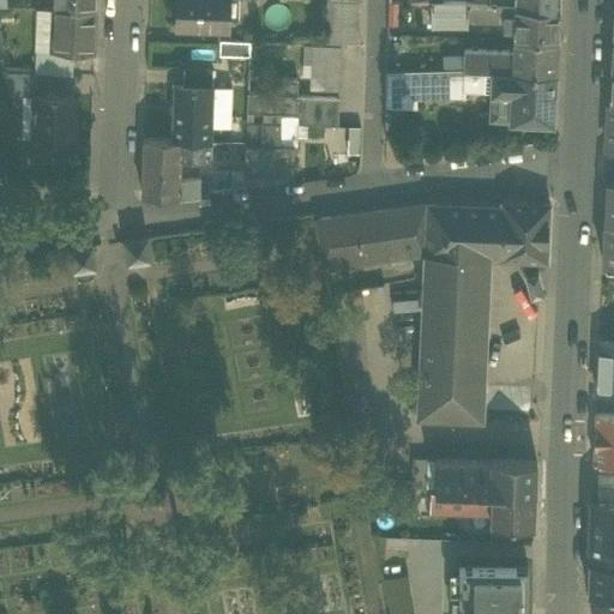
[(53,0),(54,8),(96,10),(96,0),(53,0)]
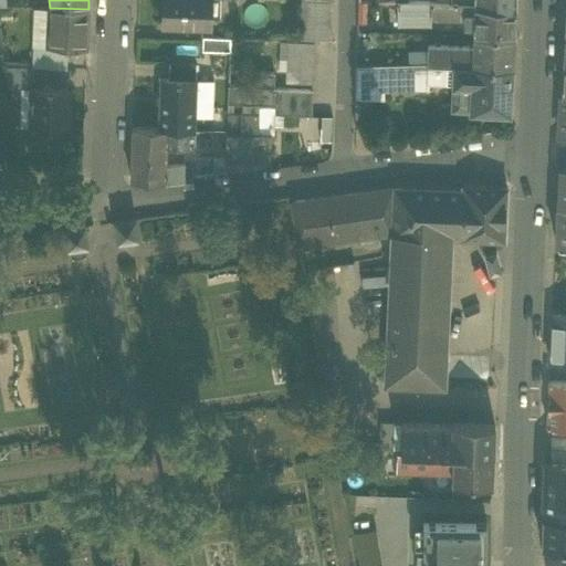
[(201,28),(202,0),(163,0),(163,25),(201,28)]
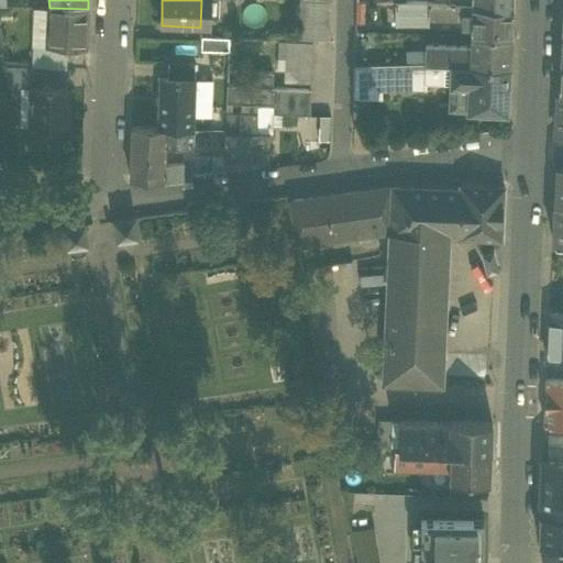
[(298,0),(297,42),(310,42),(327,43),(328,0),(298,0)]
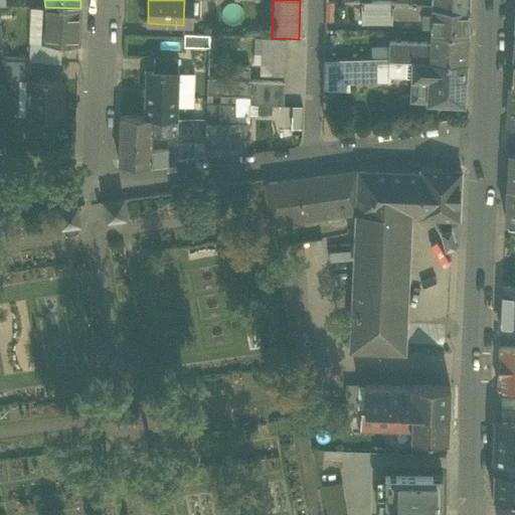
[(419,27),(432,27),(432,5),(409,4),(359,3),(359,21),(364,25),(388,26),(388,20),(419,21),(419,27)]
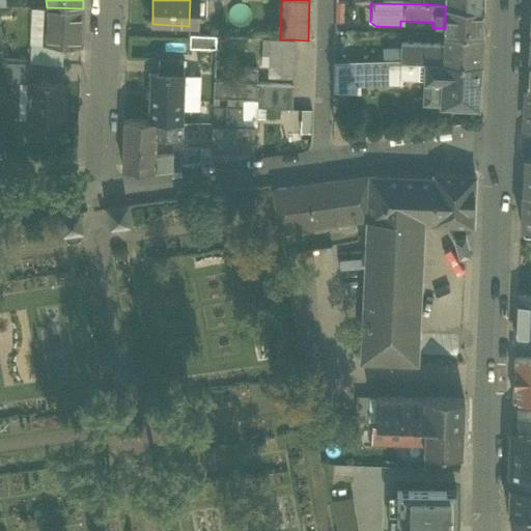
[(483,6),(445,5),(445,28),(445,33),(482,34),(483,6)]
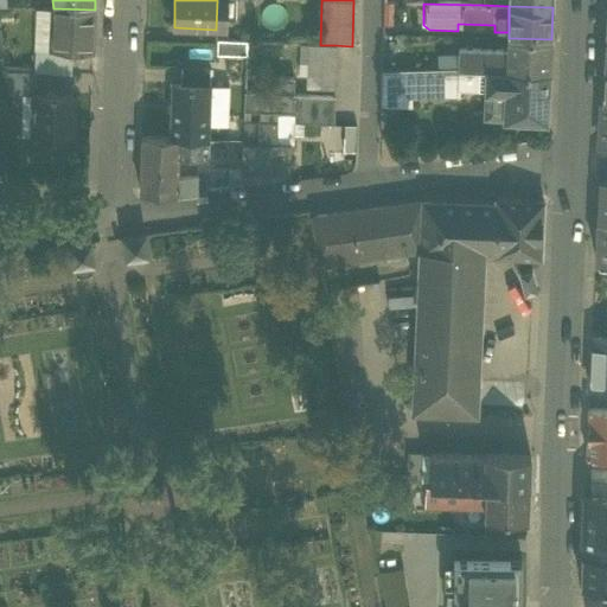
[(93,52),(95,10),(53,8),(52,30),(51,50),(71,51),(93,52)]
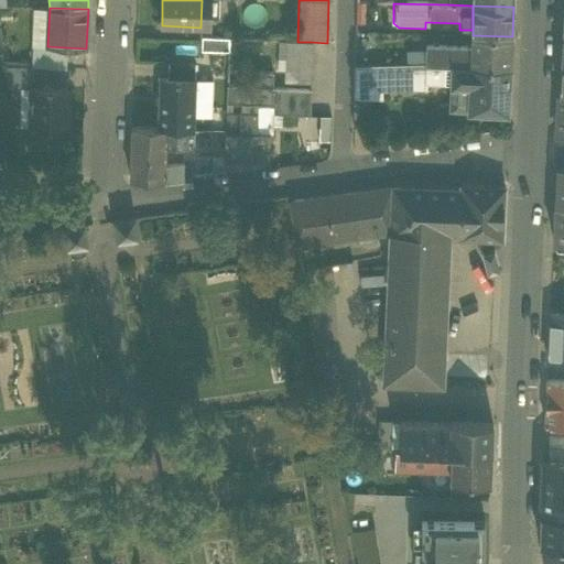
[(228,47),(228,36),(201,35),(199,47),(228,47)]
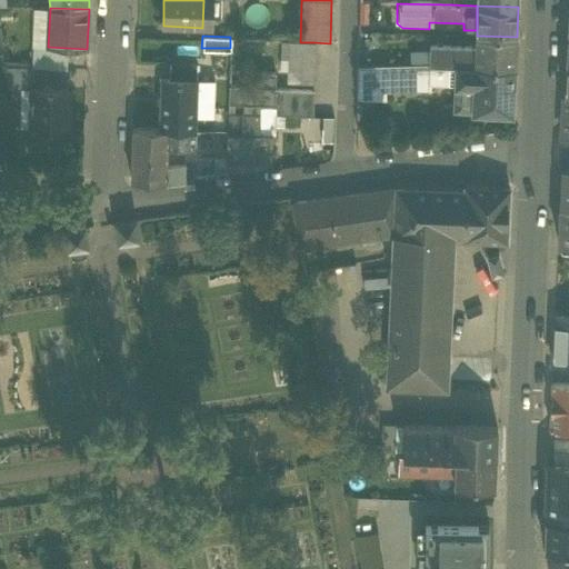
[(477,36),(476,49),(476,65),(516,66),(517,37),(477,36)]
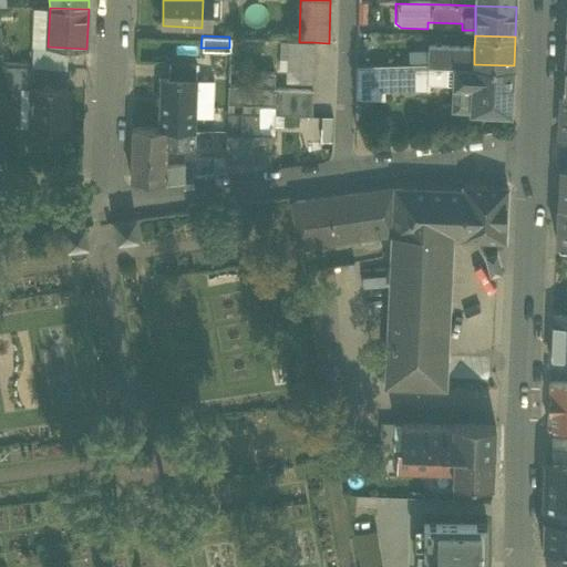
[(310,83),(312,42),(299,42),(287,41),(285,82),(310,83)]
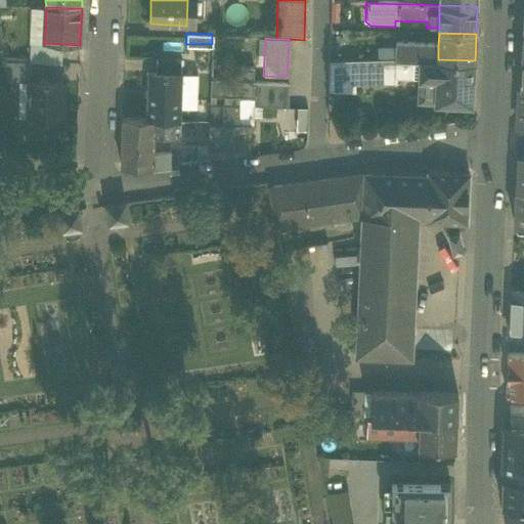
[(32,43),(31,61),(60,62),(61,44),(44,43),(32,43)]
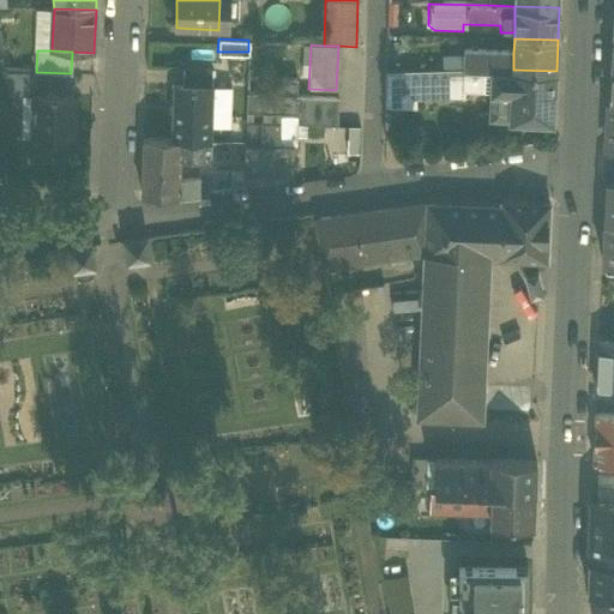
[(492,68),(513,70),(513,53),(464,50),(463,67),(467,68),(492,68)]
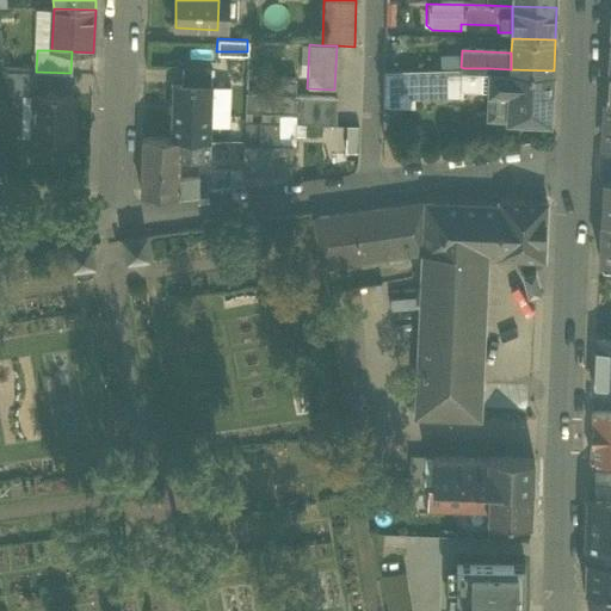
[(463,98),(463,91),(464,68),(461,67),(461,69),(415,71),(414,97),(414,99),(463,98)]
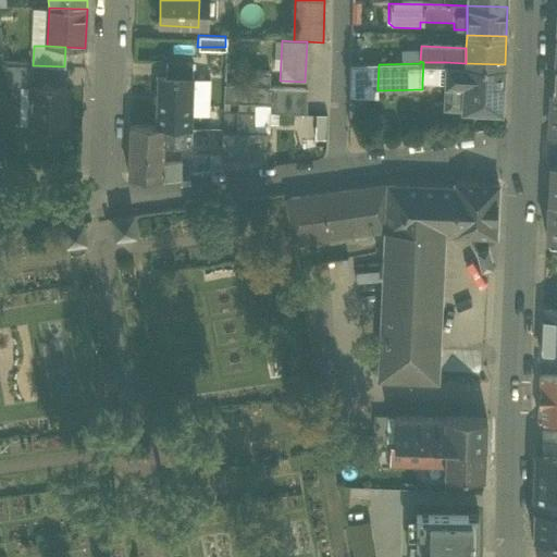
[(446,62),(423,62),(422,83),(446,84),(446,62)]
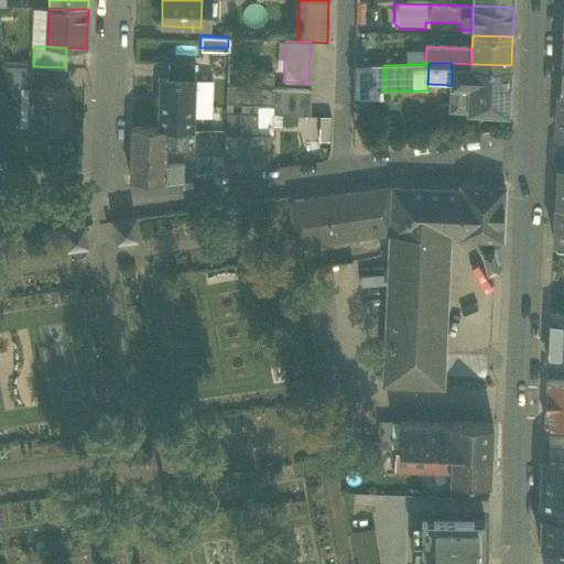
[(472,64),(452,63),(452,85),(451,105),(451,109),(468,109),(468,112),(509,112),(511,65),(472,64)]
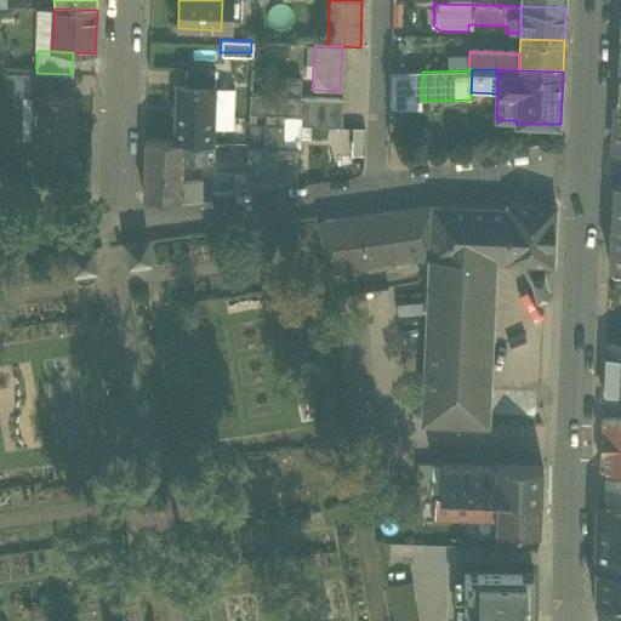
[(36,95),(36,73),(4,72),(7,93),(36,95)]
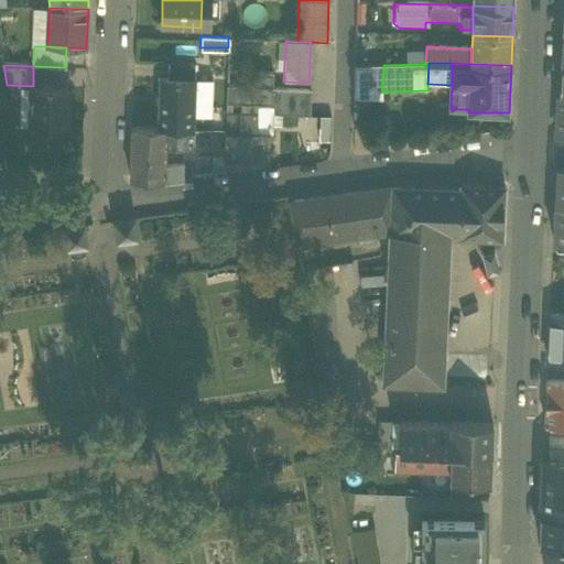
[(354,88),(382,89),(383,65),(380,65),(379,65),(355,66),(354,88)]
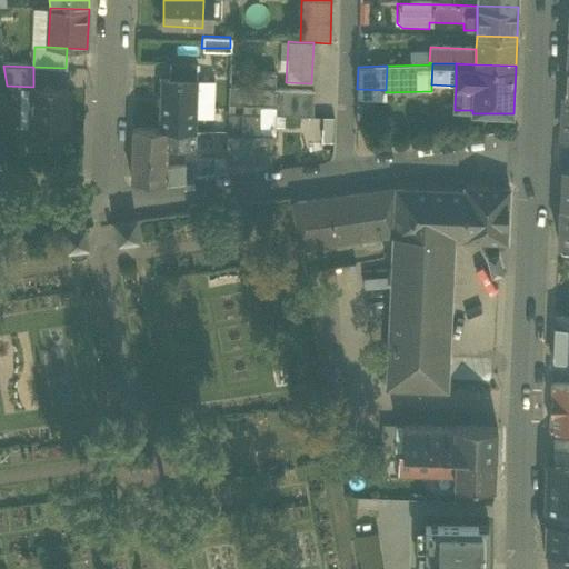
[(170,80),(197,81),(197,70),(170,69),(170,80)]
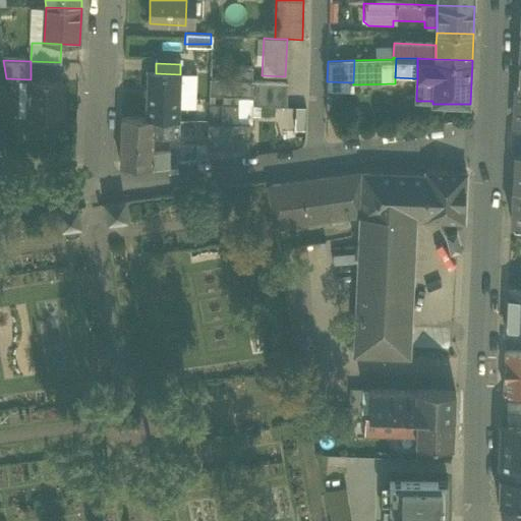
[(147,72),(145,119),(178,121),(179,82),(180,74),(156,73),(147,72)]
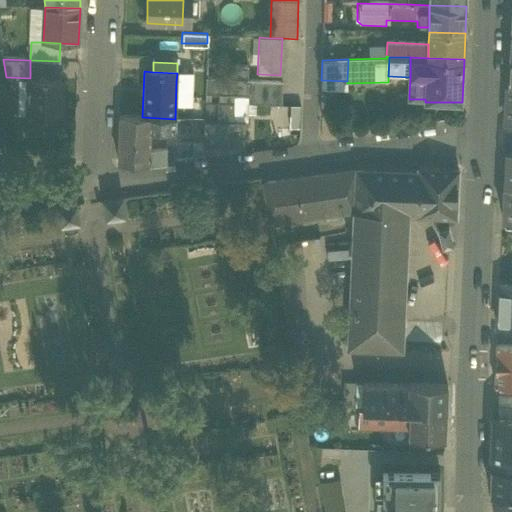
[(28,115),(60,116),(61,79),(30,78),(28,115)]
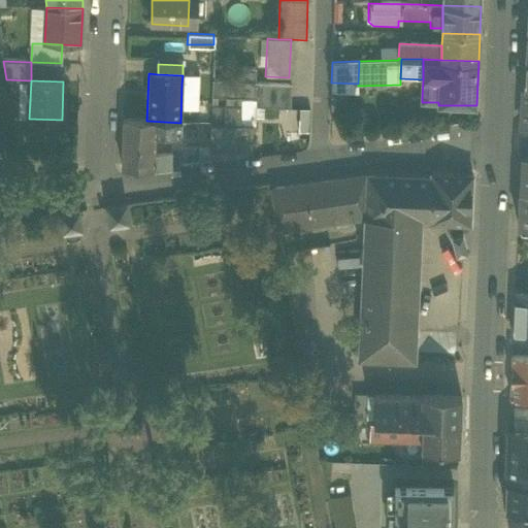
[(212,80),(212,95),(220,95),(238,96),(239,81),(212,80)]
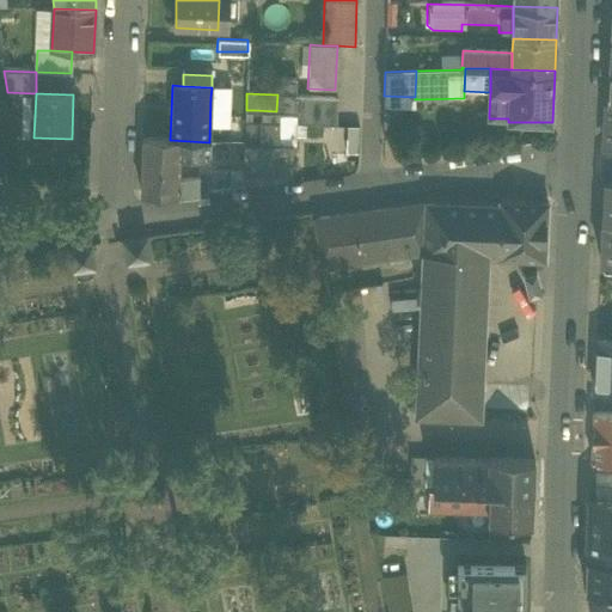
[(293,96),(277,95),(276,111),(293,111),(293,96)]
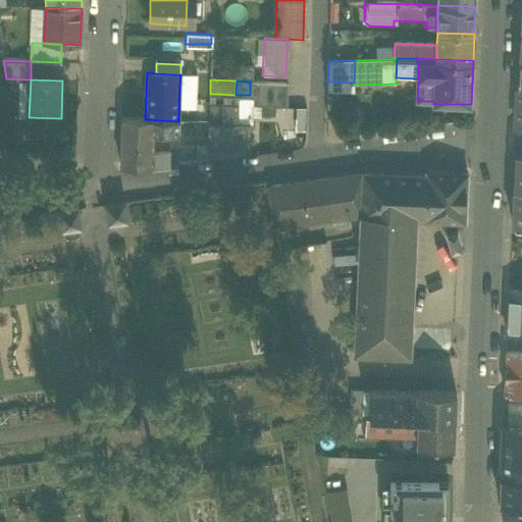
[(249,105),(288,106),(289,83),(250,82),(250,95),(249,105)]
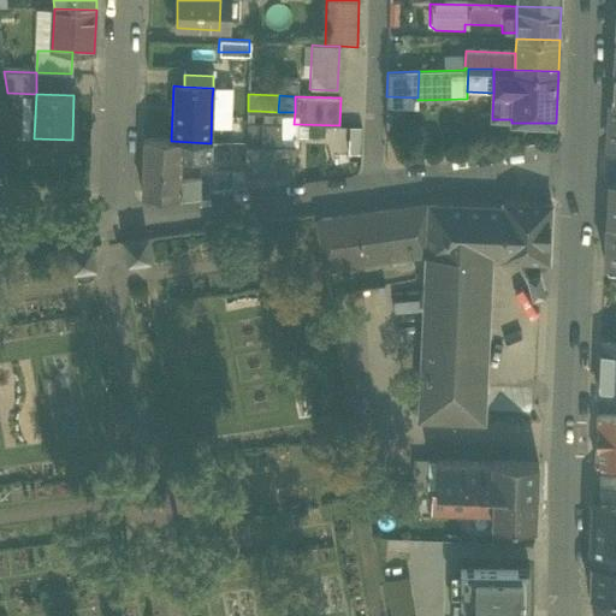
[(406,108),(418,108),(418,100),(418,98),(386,96),(386,106),(406,107),(406,108)]
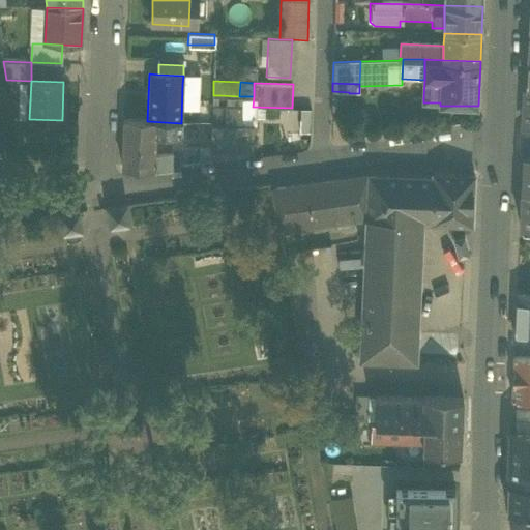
[(331,118),(348,119),(349,93),(349,92),(332,91),(331,118)]
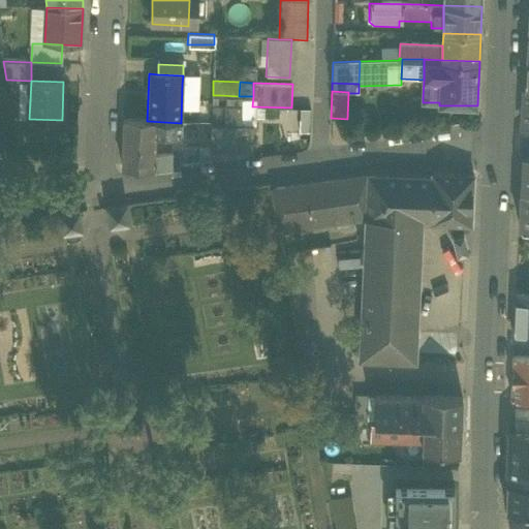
[(220,111),(220,95),(213,95),(212,111),(220,111)]
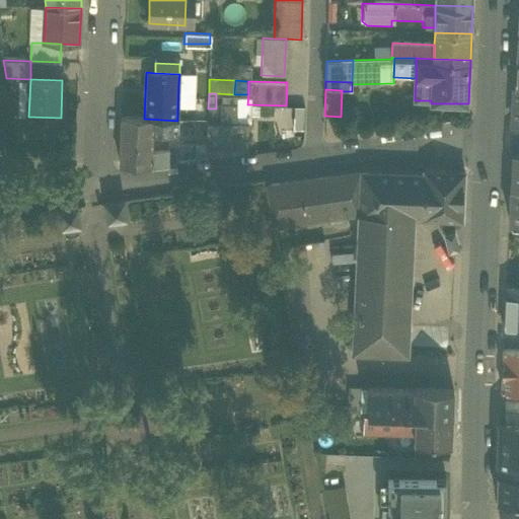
[(220,105),(220,117),(219,123),(235,124),(236,106),(220,105)]
